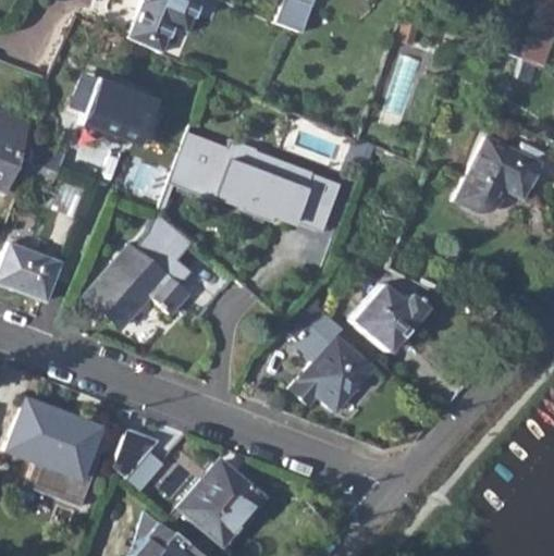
[(191,34),(204,0),(147,0),(135,28),(169,42),(176,27),(191,34)]
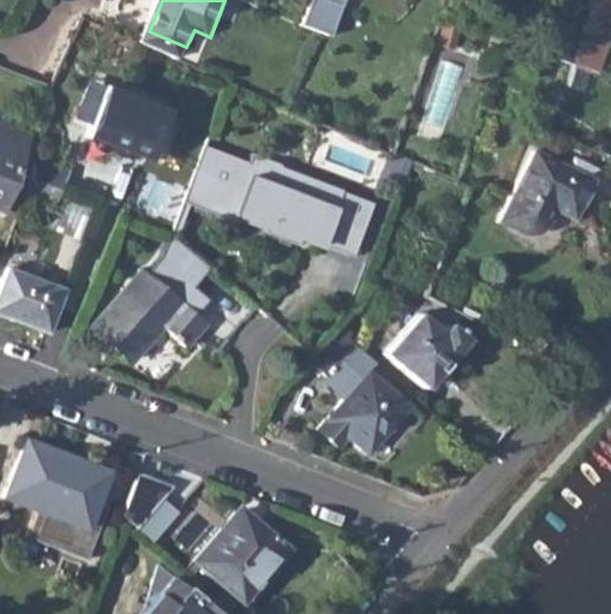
[(313,0),(306,23),(331,33),(342,0),(313,0)]
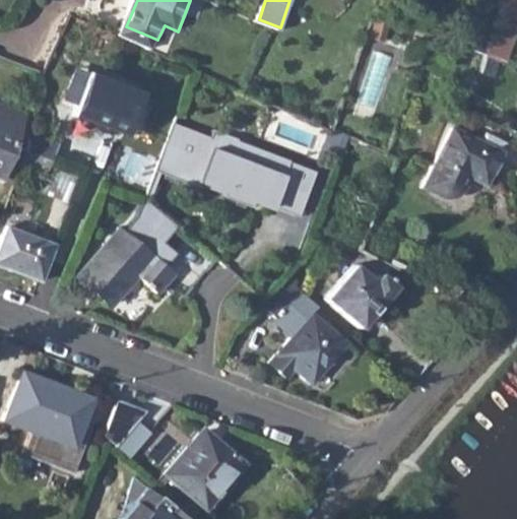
[(501,61),(503,61),(516,20),(516,0),(504,0),(486,55),(488,56),(501,61)]
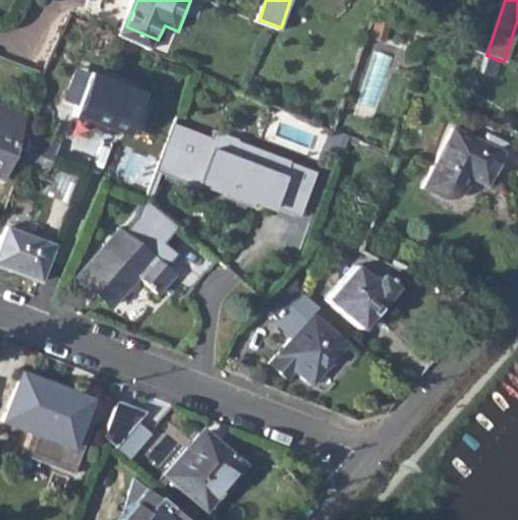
[(488,50),(495,27),(473,21),(466,44),(488,50)]
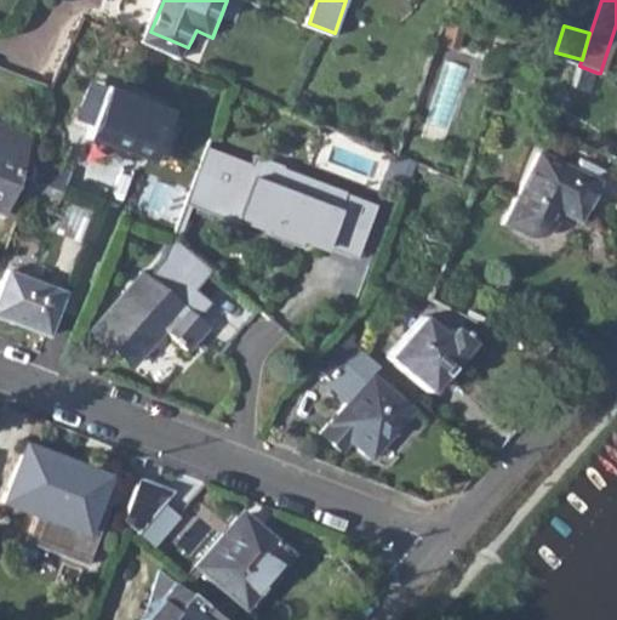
[(188,47),(150,32),(147,41),(184,58),(188,47)]
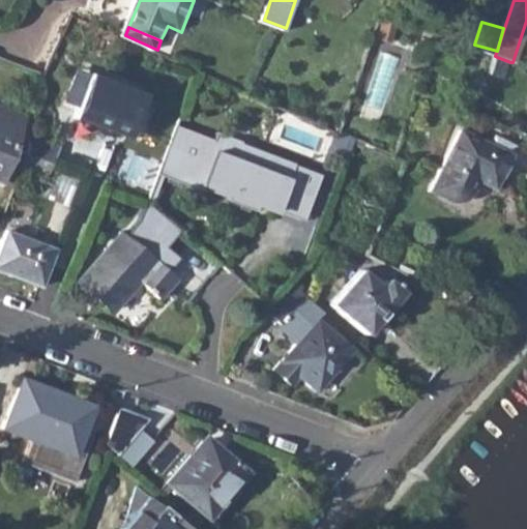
[(478,114),(522,133),(525,119),(496,108),(510,62),(497,57),(478,114)]
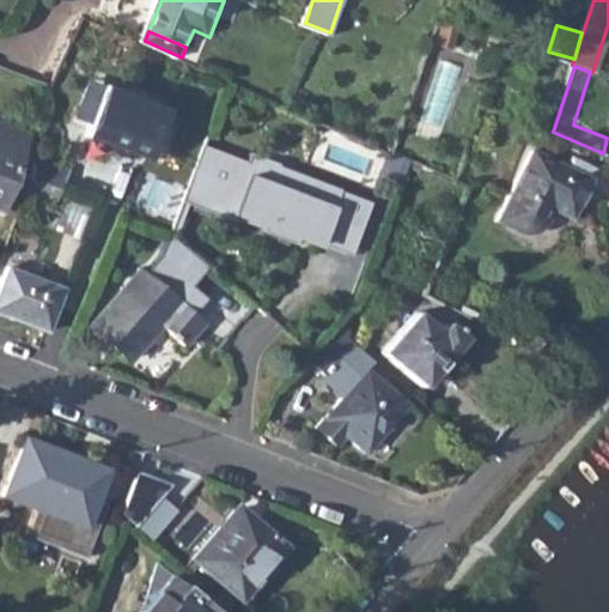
[(89,138),(145,159),(164,108),(108,86),(89,138)]
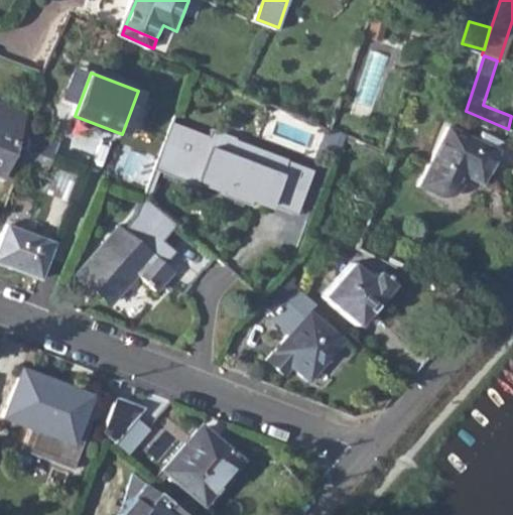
[(297,217),(314,166),(174,118),(157,168),(297,217)]
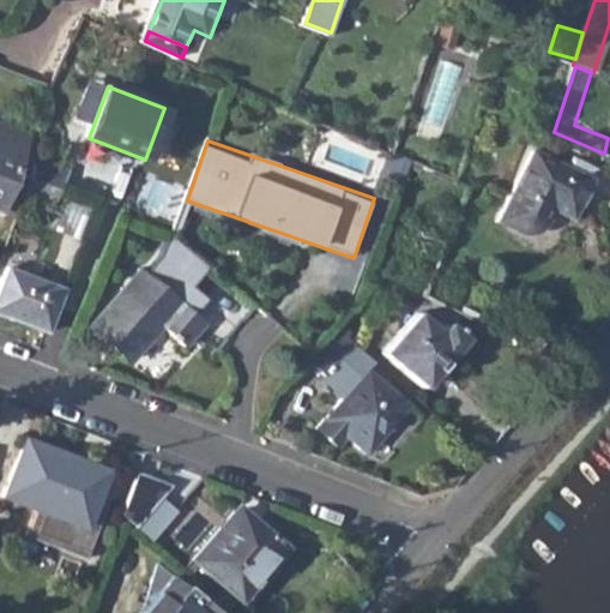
[(0,205),(20,154),(0,144),(0,205)]
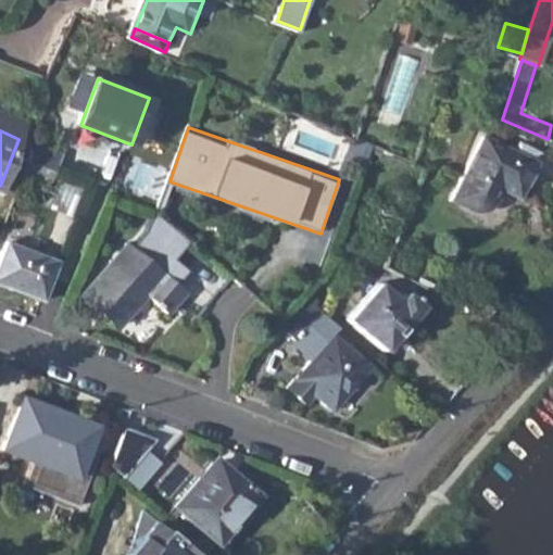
[(550,181),(552,184),(552,162),(519,144),(515,152),(485,136),(452,201),(477,213),(484,212),(491,207),(501,190),(517,198),(528,178),(544,190),(550,181)]
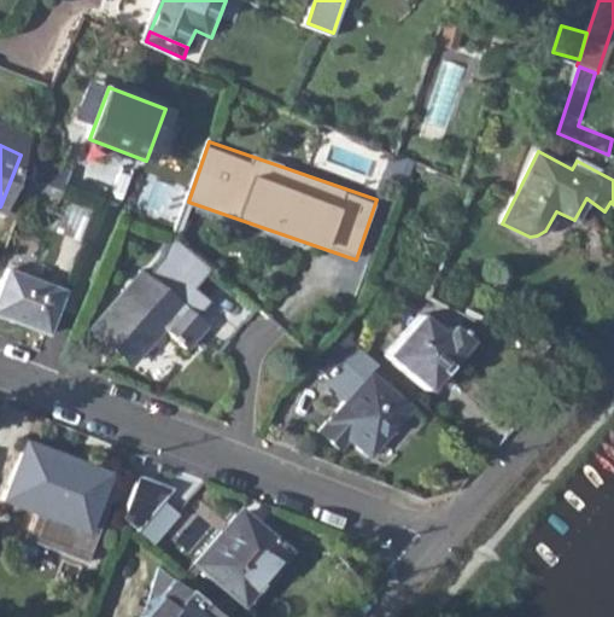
[(25,195),(56,207),(63,190),(31,178),(25,195)]
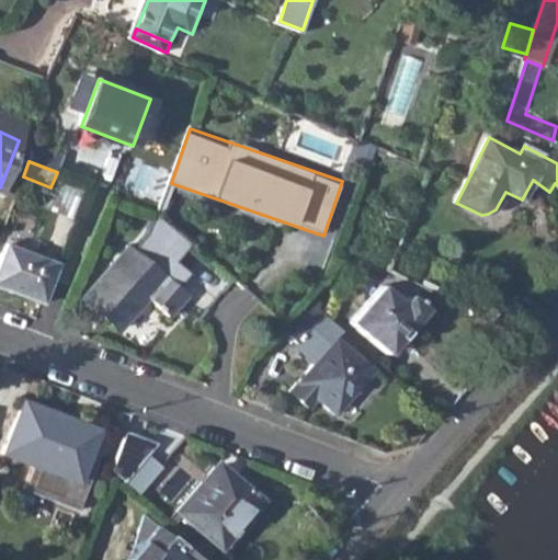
[(84,296),(122,330),(150,298),(170,316),(188,295),(152,262),(173,239),(152,220),(84,296)]
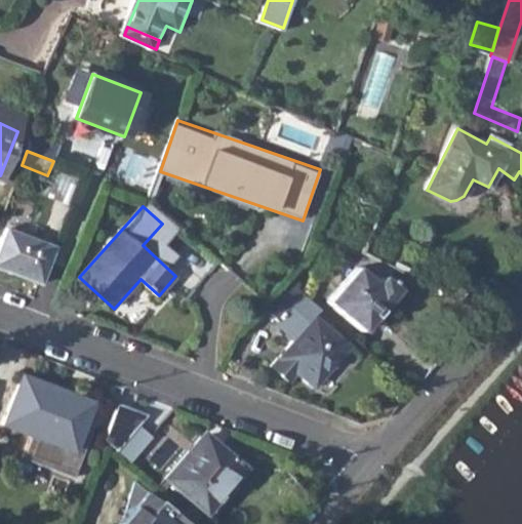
[(0,246),(0,267),(41,283),(56,248),(7,230),(0,246)]
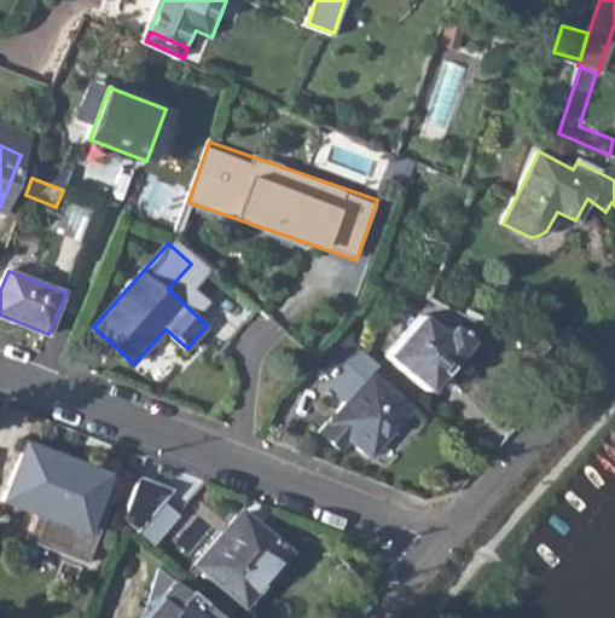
[(389,354),(430,390),(470,344),(452,327),(446,334),(424,316),(389,354)]
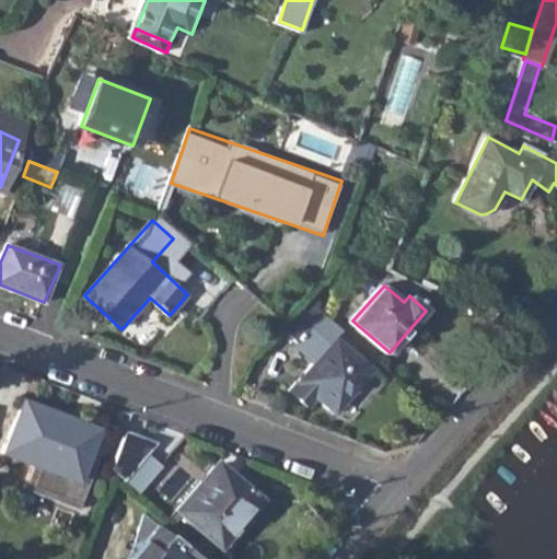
[(281,327),(301,342),(327,313),(308,295),(281,327)]
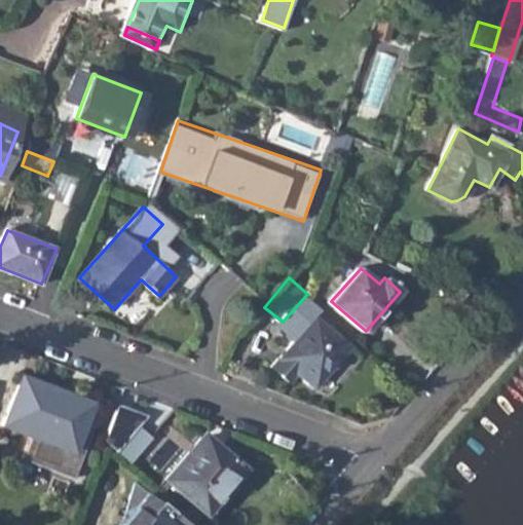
[(298,372),(315,387),(359,339),(325,309),(273,367),(290,381),(298,372)]
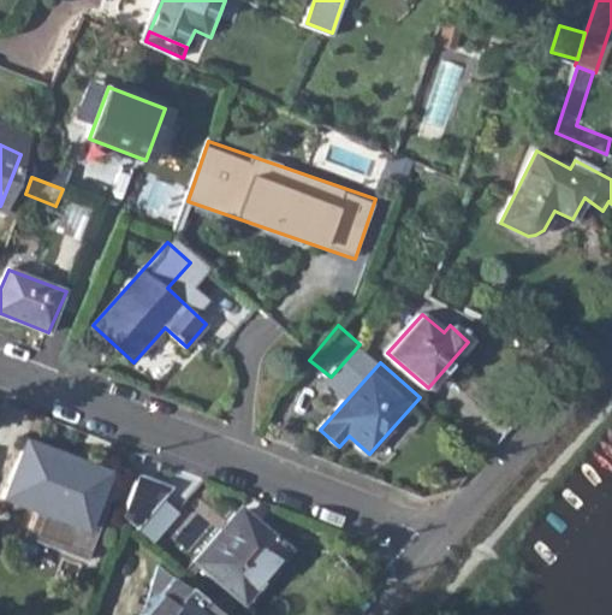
[(107,475),(28,444),(12,482),(5,500),(41,514),(30,542),(89,563),(110,510),(95,506),(107,475)]
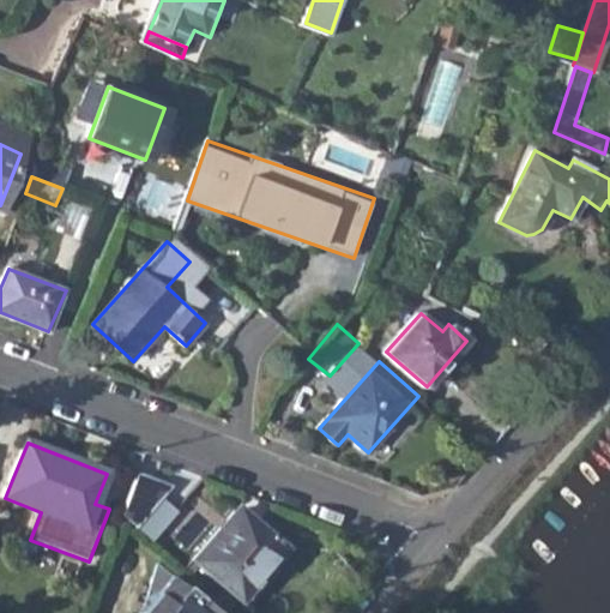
[(124,517),(137,528),(171,487),(140,475),(124,517)]
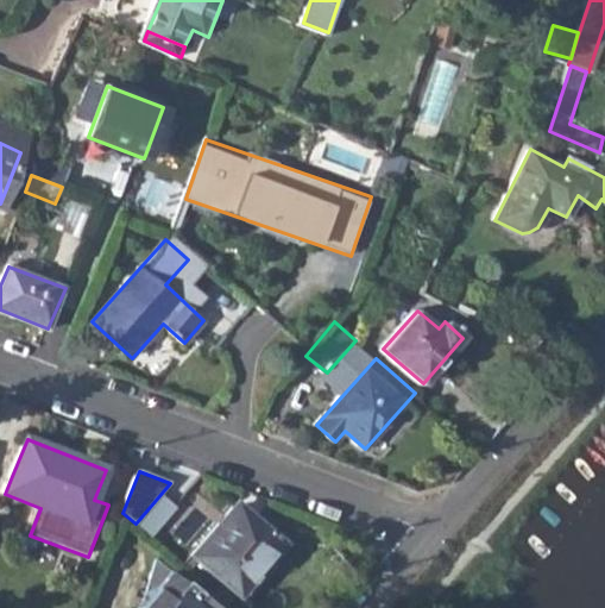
[(193,557),(239,597),(284,545),(265,530),(268,526),(259,519),(253,526),(234,509),(193,557)]
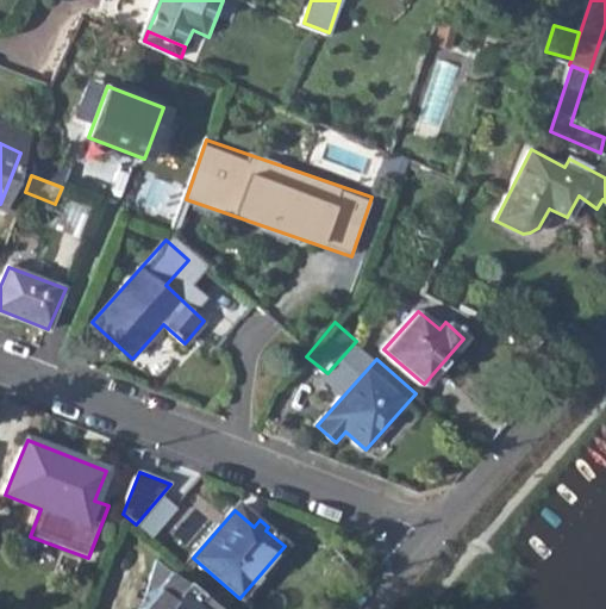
[(158,565),(137,546),(120,564),(143,584),(158,565)]
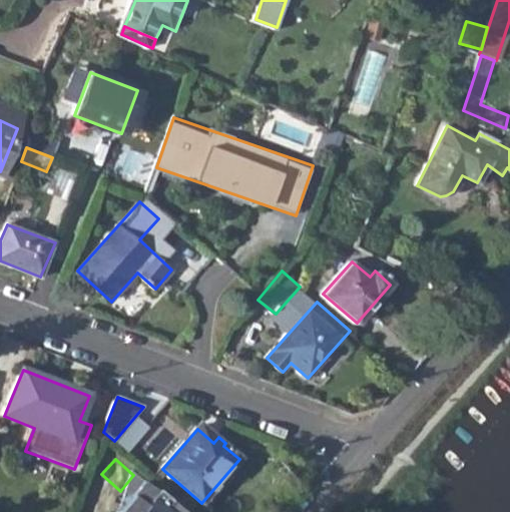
[(178,511),(149,486),(136,500),(142,506),(136,511),(128,511),(178,511)]
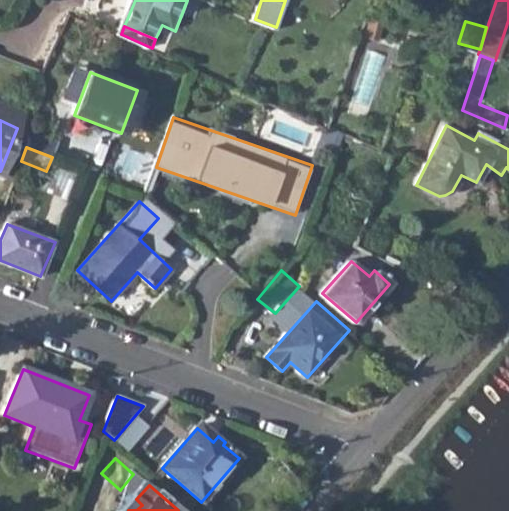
[(136,510),(142,505),(136,499),(128,510),(136,510)]
